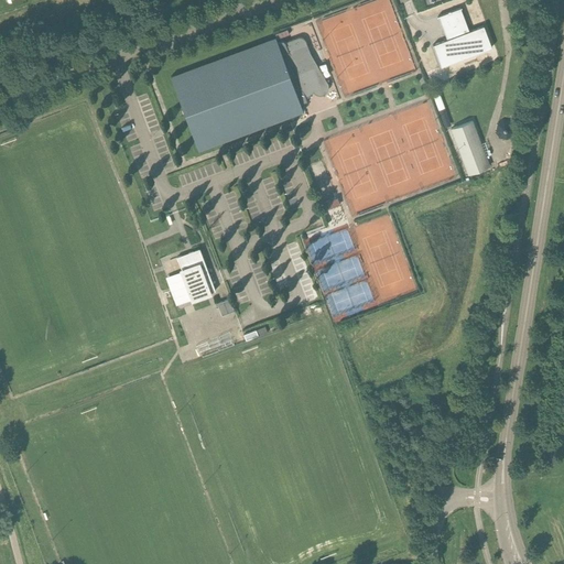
[(441,67),(491,47),(484,26),(469,32),(461,9),(461,8),(437,17),(438,18),(447,40),(433,45),(441,67)]
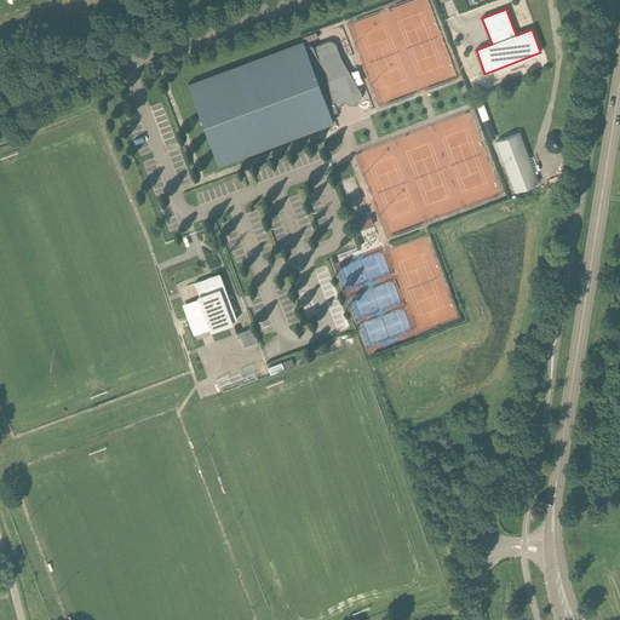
[(331,41),(327,42),(314,47),(311,42),(311,44),(311,46),(305,49),(303,41),(188,85),(218,166),(317,130),(333,124),(331,115),(337,113),(338,115),(339,114),(336,108),(352,96),(343,69),(340,58),(336,46),(334,44),(331,41)]
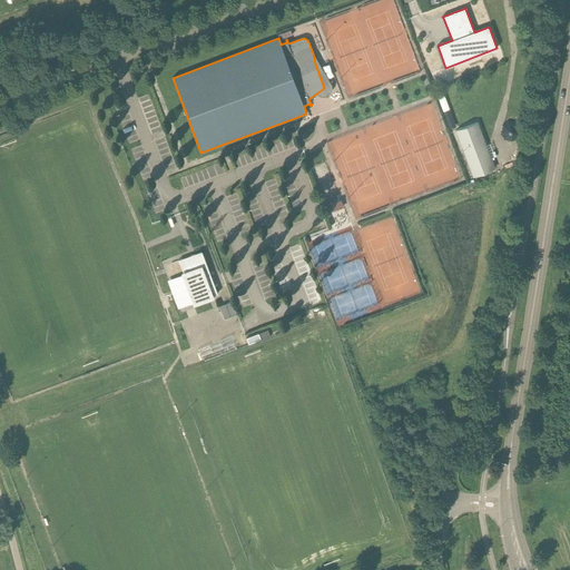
[(455,129),(473,177),(495,169),(488,149),(478,121),(455,129)]
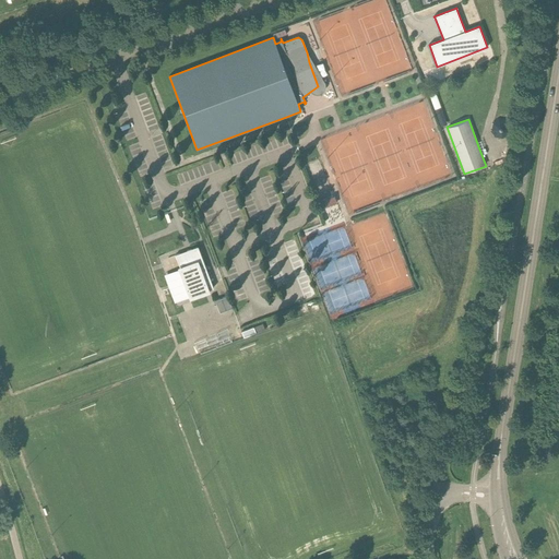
[(191,297),(213,288),(198,247),(175,256),(191,297)]
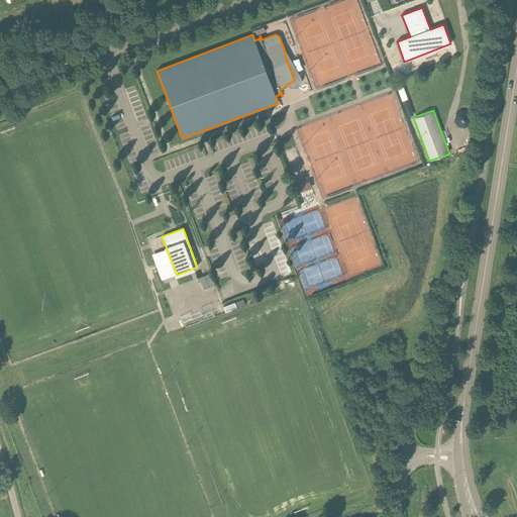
[(203,290),(214,286),(210,275),(199,279),(203,290)]
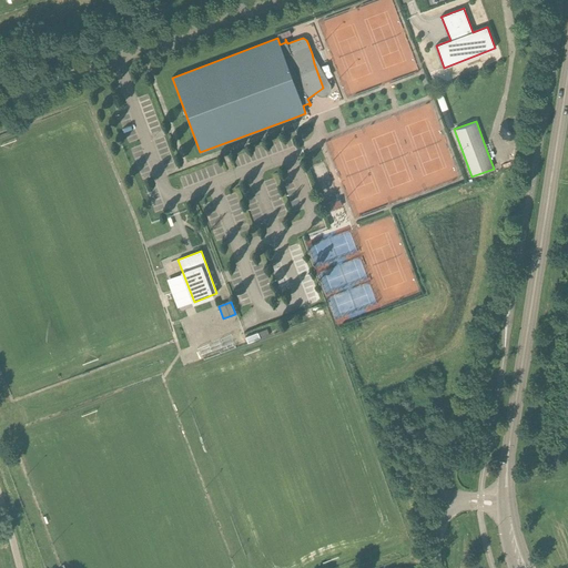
[(257,333),(245,337),(247,343),(260,338),(257,333)]
